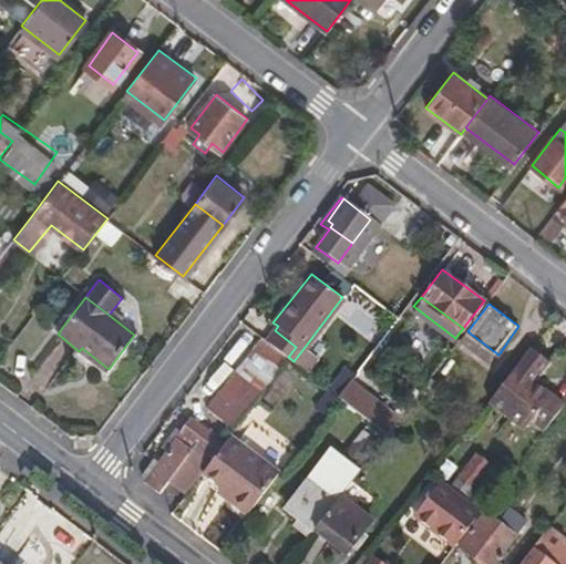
[(288,357),(296,347),(275,330),(267,341),(288,357)]
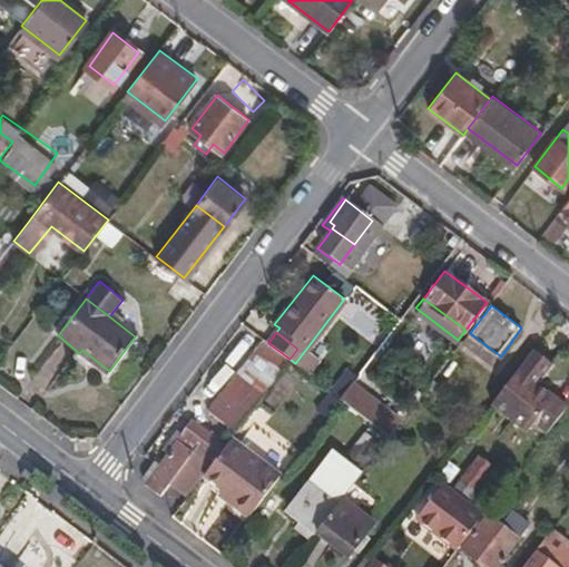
[(497,363),(501,357),(470,333),(464,339),(497,363)]
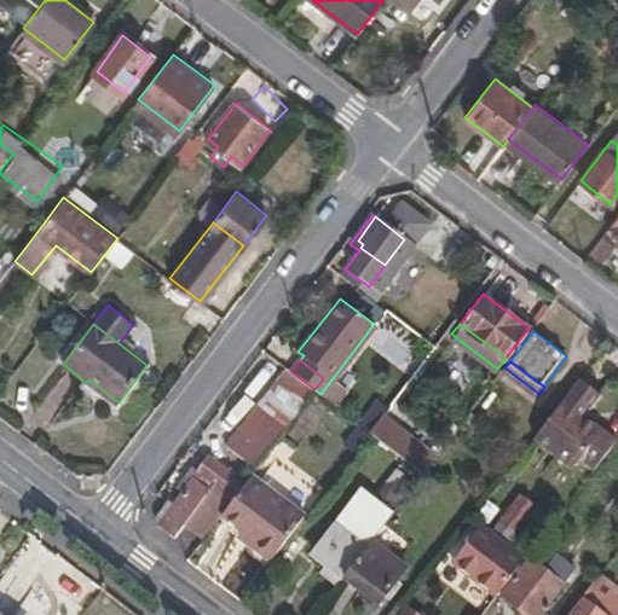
[(252,468),(311,389),(282,369),(224,446),(252,468)]
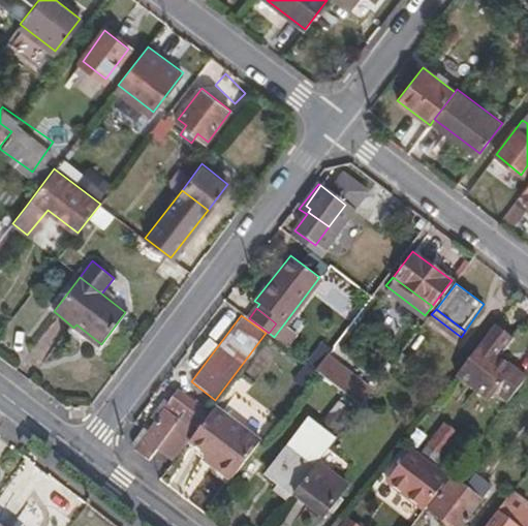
[(500,352),(514,335),(495,321),(475,346),(456,372),(489,397),(496,389),(515,364),(500,352)]
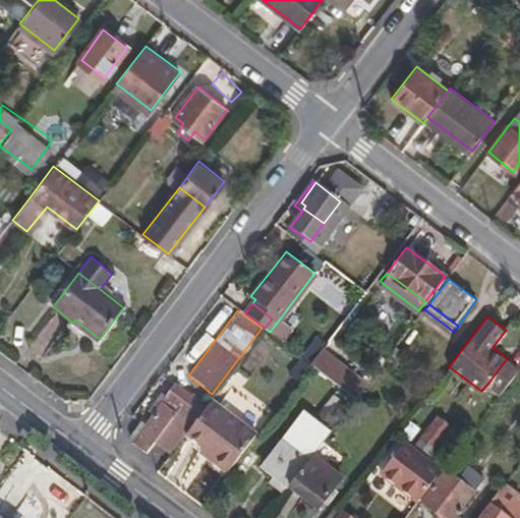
[(281,340),(291,327),(280,319),(270,332),(281,340)]
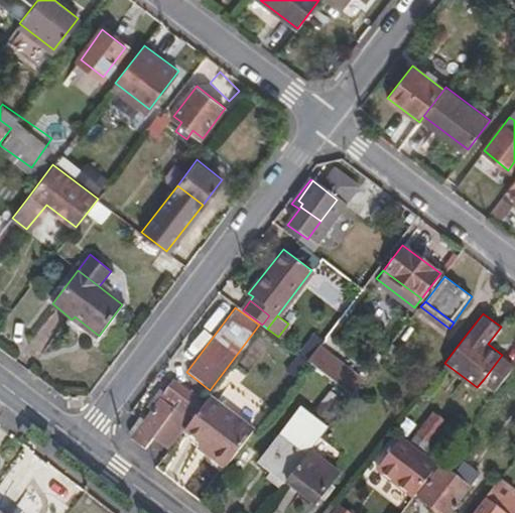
[(272,375),(286,356),(268,342),(253,361),(272,375)]
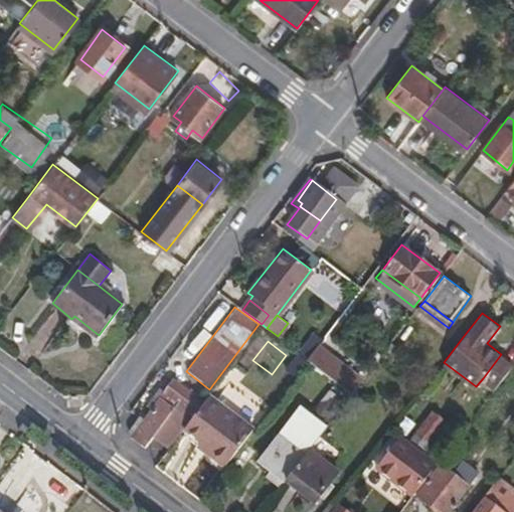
[(352,391),(363,376),(318,343),(307,358),(352,391)]
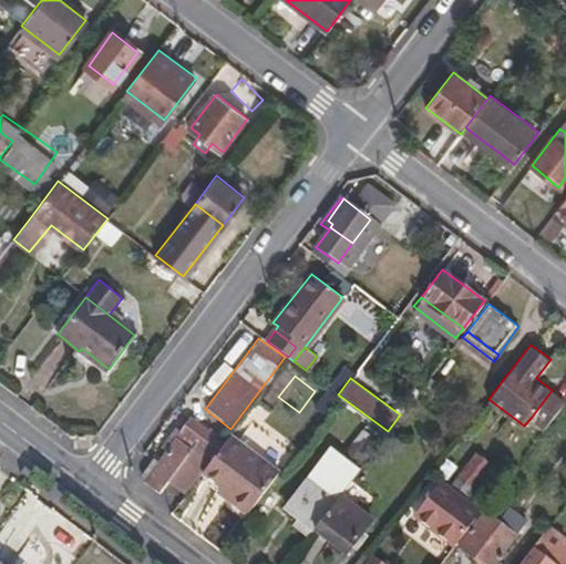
[(548,423),(565,402),(565,400),(552,390),(532,417),(545,428),(548,423)]
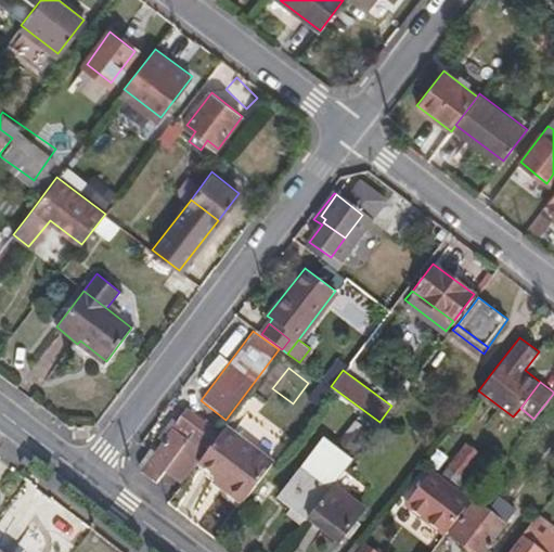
[(164,471),(180,484),(196,462),(218,434),(187,409),(176,423),(163,440),(155,451),(150,448),(139,463),(140,470),(155,482),(164,471)]
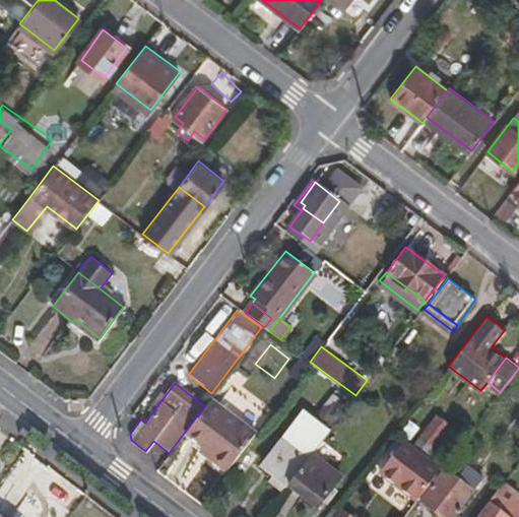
[(158,391),(146,407),(152,412),(165,396),(158,391)]
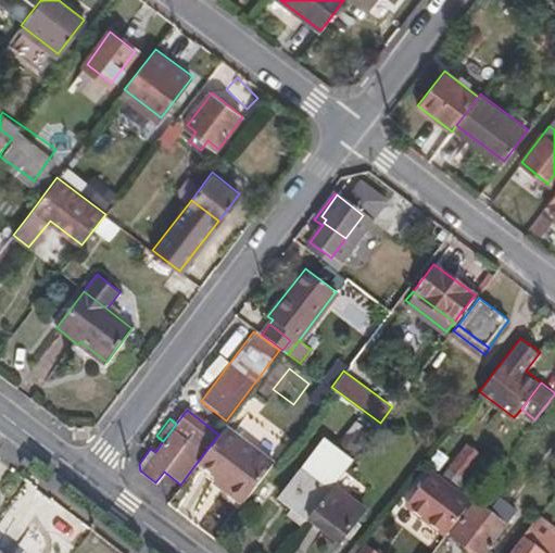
[(273,464),(225,426),(218,435),(197,463),(216,478),(227,487),(224,491),(241,505),(273,464)]
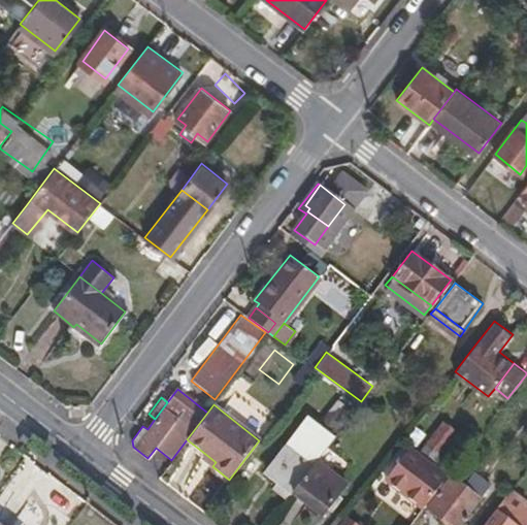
[(294,491),(294,490),(318,459),(335,435),(307,415),(266,469),(280,480),(294,491)]
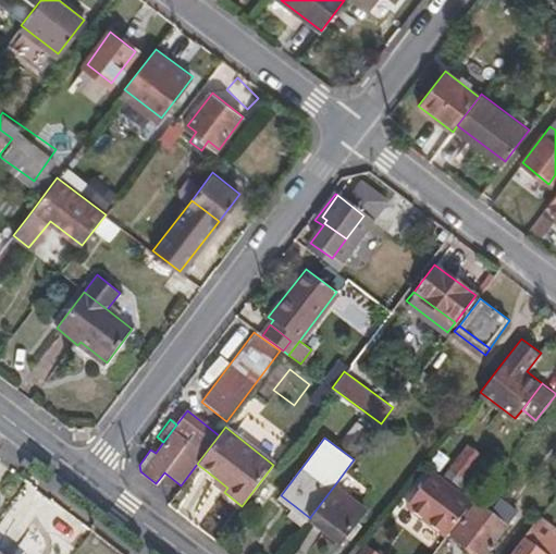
[(474,490),(495,462),(469,442),(451,466),(462,475),(459,479),(474,490)]
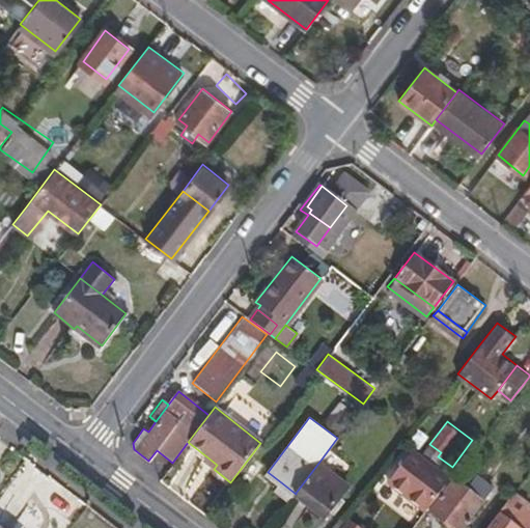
[(426,510),(453,475),(414,447),(395,472),(401,476),(394,487),(426,510)]
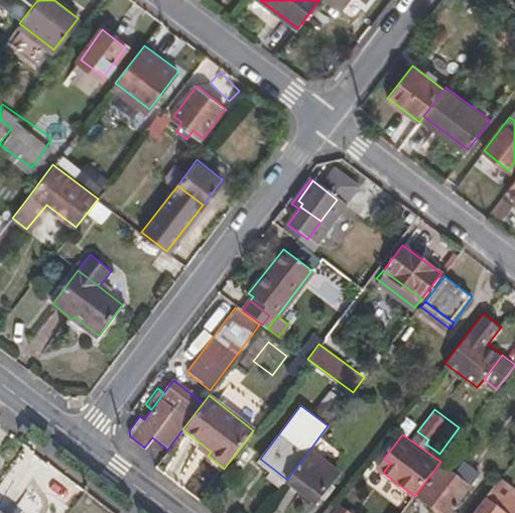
[(201,443),(198,447),(208,456),(211,452),(201,443)]
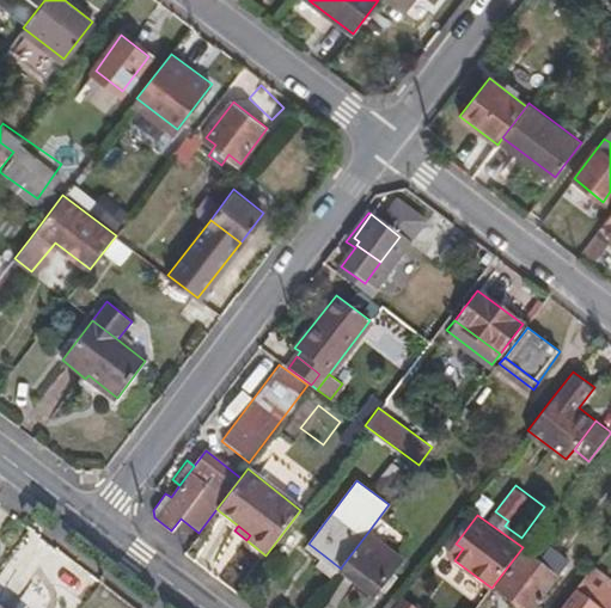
[(373,593),(401,557),(368,532),(341,567),(373,593)]
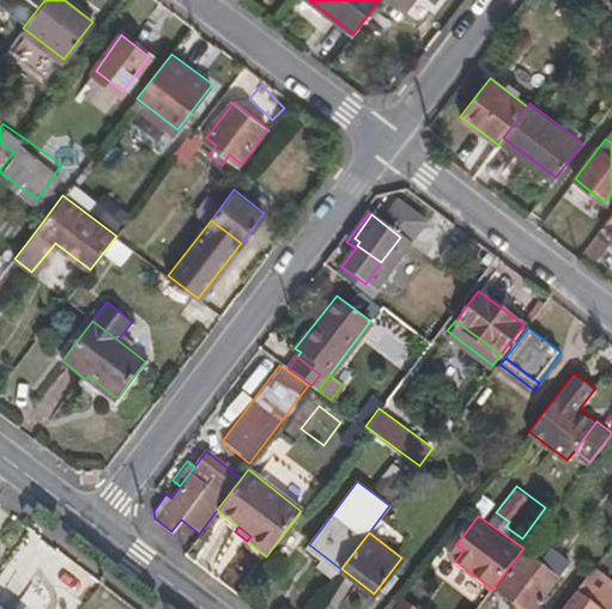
[(523,608),(531,608),(569,559),(551,546),(541,560),(526,549),(496,589),(523,608)]
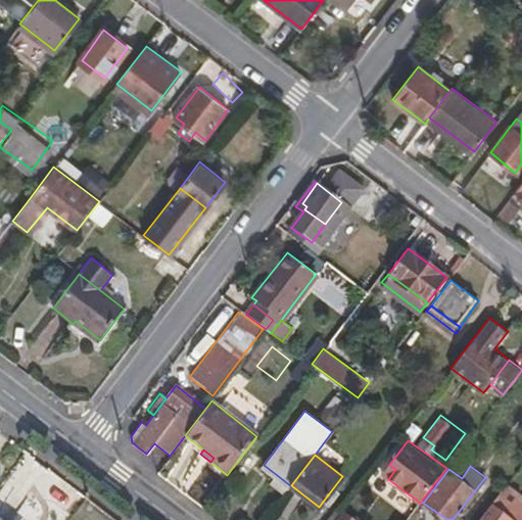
[(272,482),(286,492),(291,486),(277,475),(272,482)]
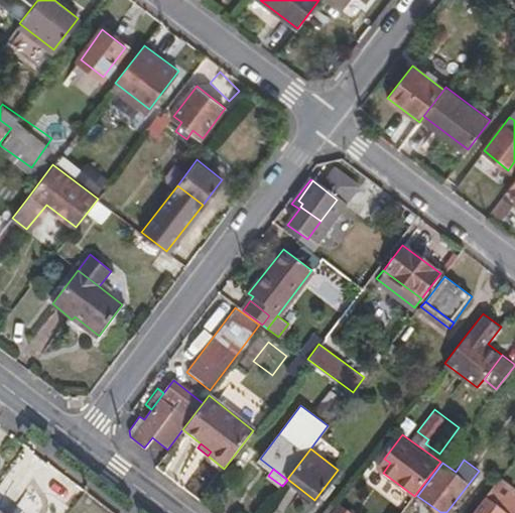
[(514,495),(511,492),(499,508),(506,512),(514,512),(514,495)]
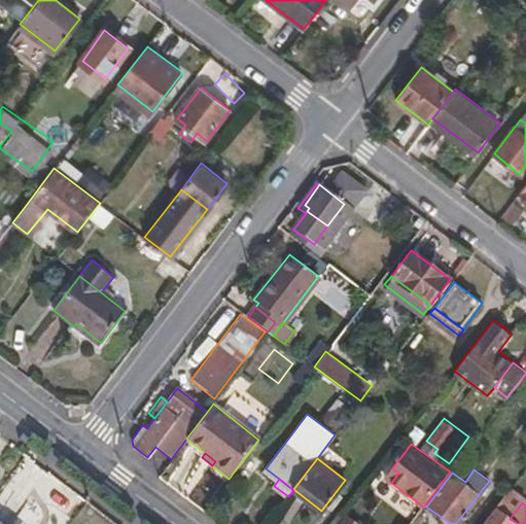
[(482,523),(517,523),(510,519),(495,508),(482,523)]
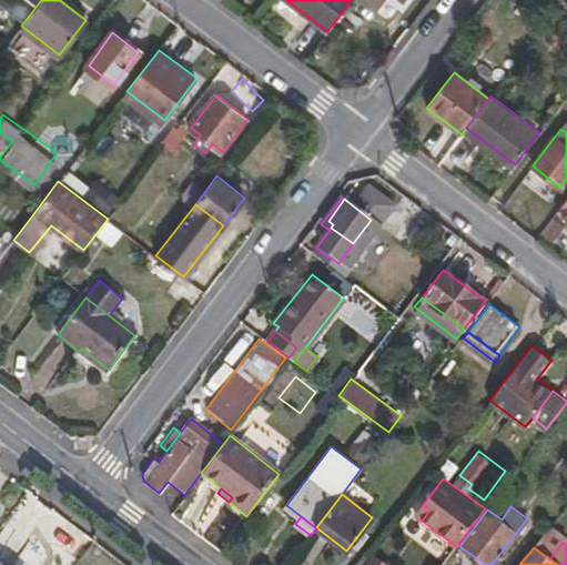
[(386,564),(373,554),(364,564),(386,564)]
